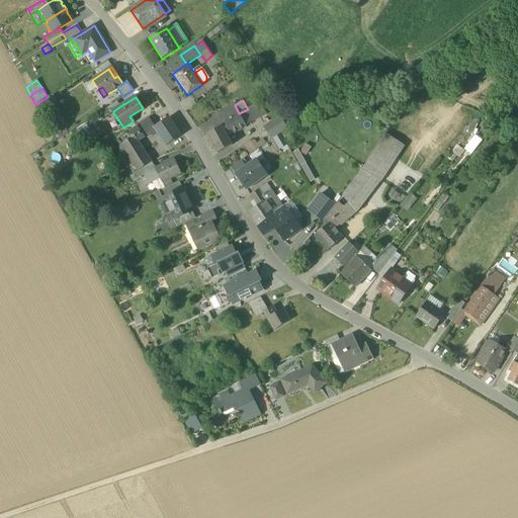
[(103,111),(106,116),(113,112),(113,111),(120,106),(117,102),(103,111)]
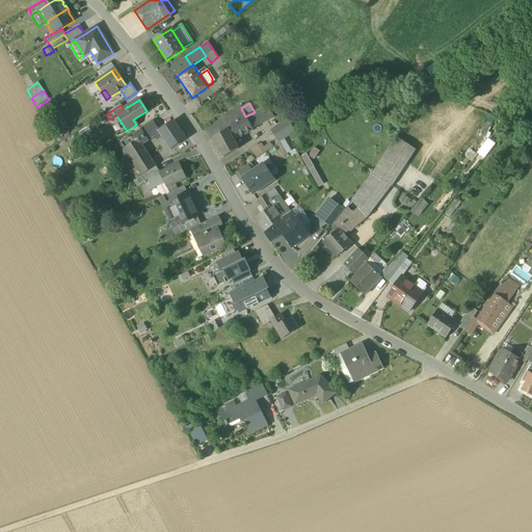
[(266,106),(260,109),(264,116),(270,113),(266,106)]
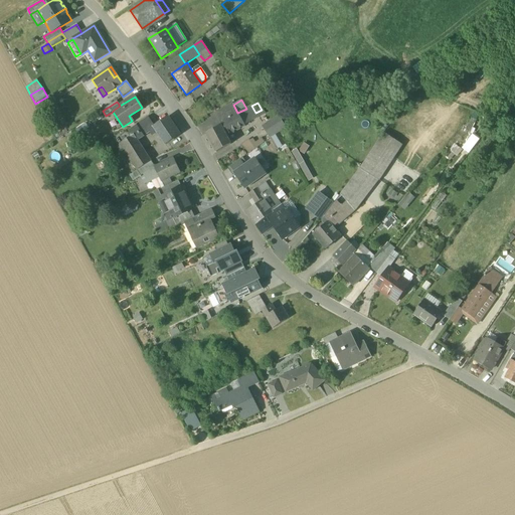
[(211,116),(218,128),(220,126),(227,138),(232,136),(231,134),(245,126),(244,125),(244,126),(237,113),(233,105),(211,116)]
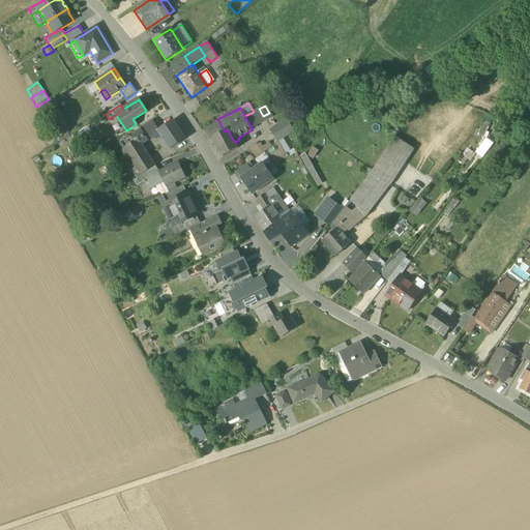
[(266,121),(263,116),(259,109),(254,112),(244,116),(252,129),(252,128),(266,121)]
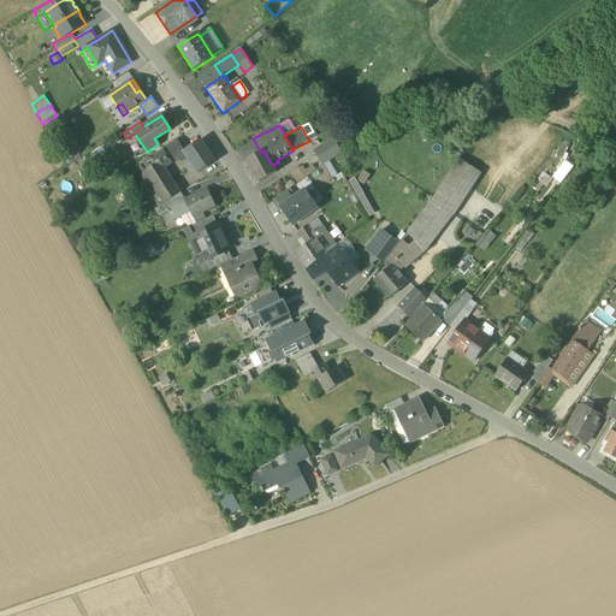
[(184,154),(197,173),(214,161),(201,141),(183,149),(182,150),(184,154)]
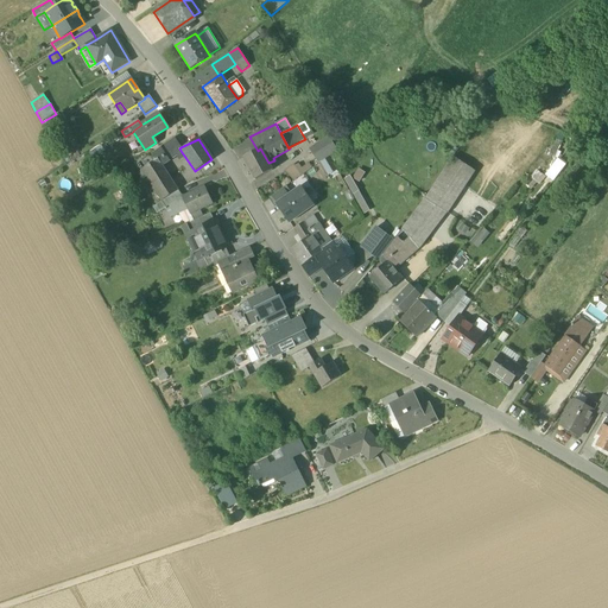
[(310,150),(318,163),(321,162),(329,157),(337,151),(329,139),(310,150)]
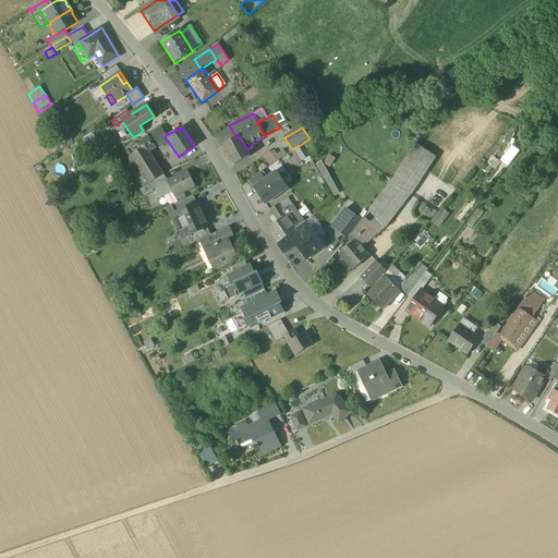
[(141,142),(144,147),(145,146),(148,152),(167,140),(165,136),(166,135),(160,129),(155,132),(141,142)]
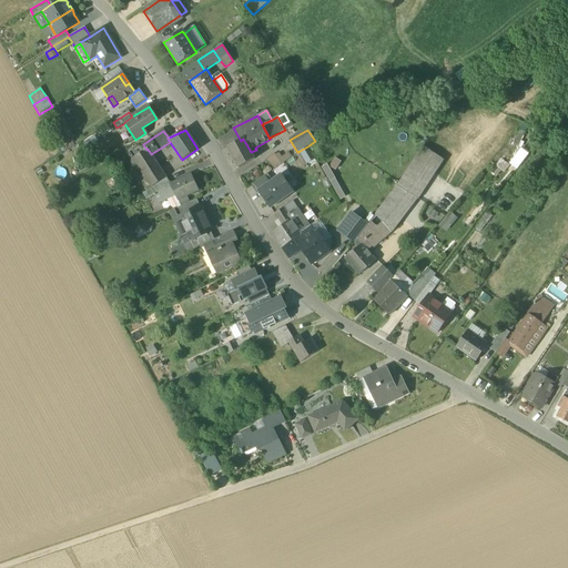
[(254,160),(251,152),(243,139),(241,141),(227,148),(239,168),(254,160)]
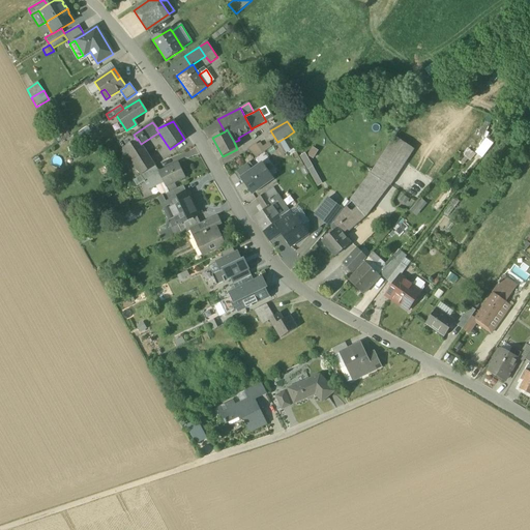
[(287,137),(280,141),(286,151),(293,147),(287,137)]
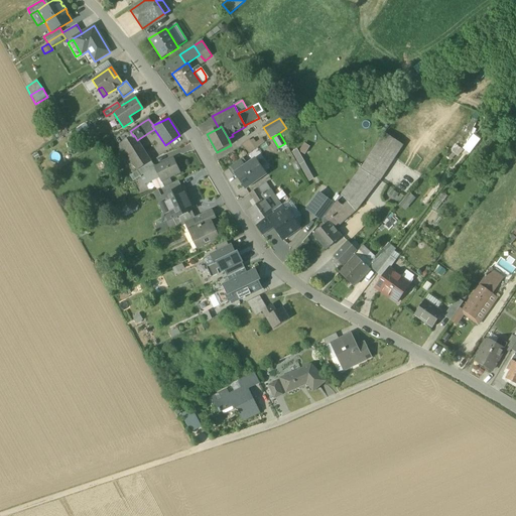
[(381,138),(360,169),(378,181),(402,145),(384,133),(381,138)]
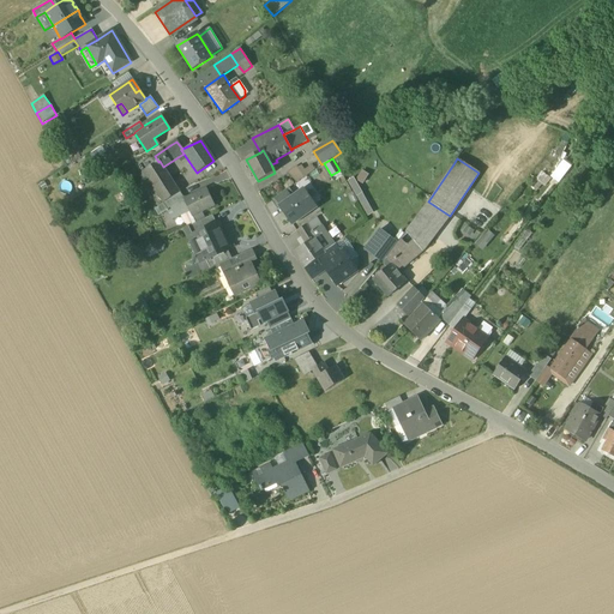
[(564,158),(553,178),(561,184),(573,164),(564,158)]
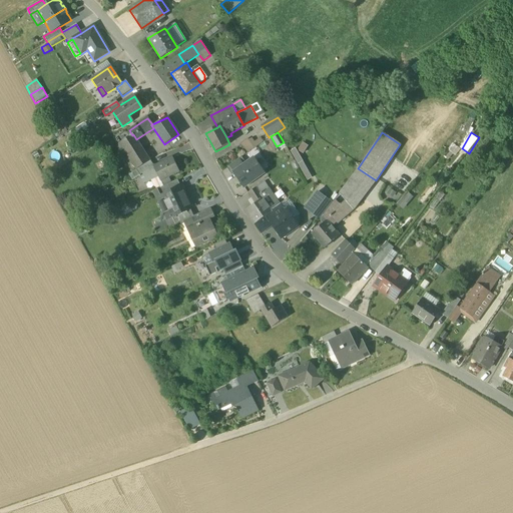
[(150,160),(136,139),(133,134),(132,135),(118,143),(136,170),(150,160)]
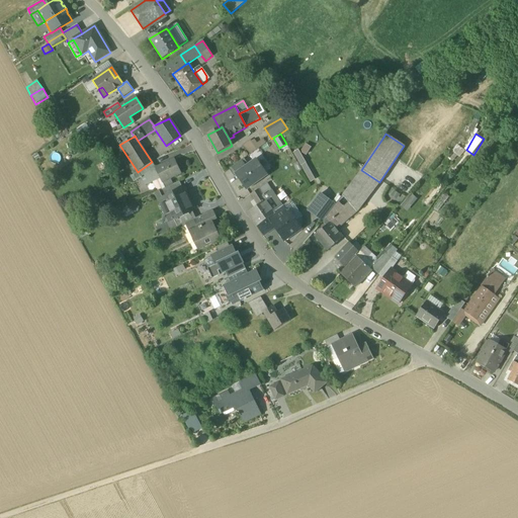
[(251,142),(257,150),(266,144),(263,139),(257,144),(254,140),(251,142)]
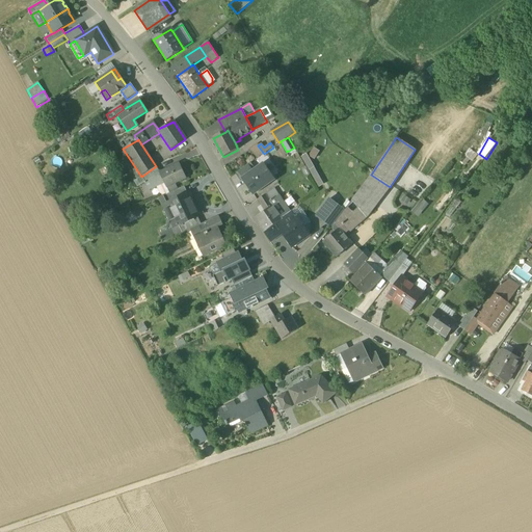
[(264,154),(258,145),(257,143),(248,149),(256,159),(264,154)]
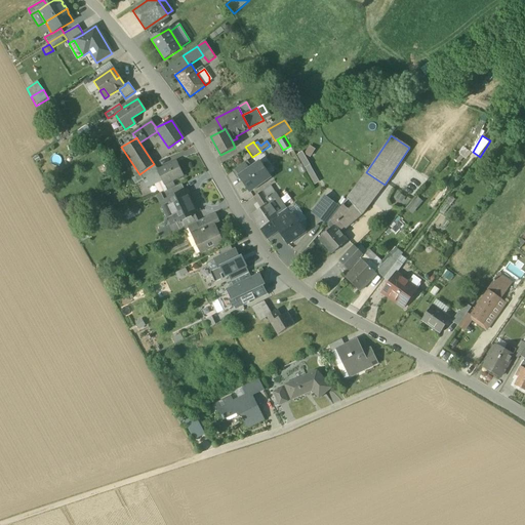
[(310,146),(305,154),(310,158),(316,150),(310,146)]
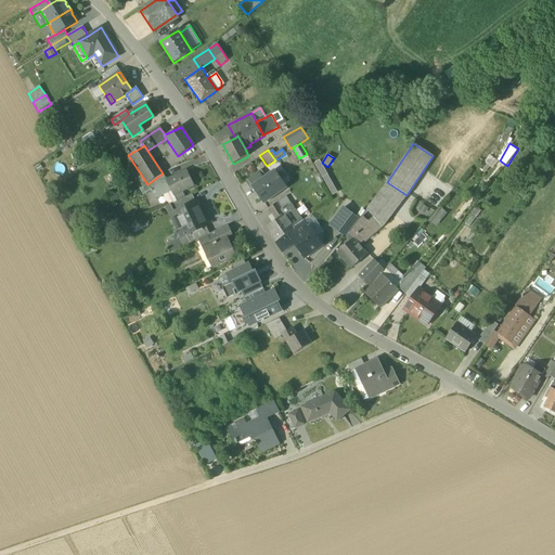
[(313,165),(321,179),(327,175),(320,160),(313,165)]
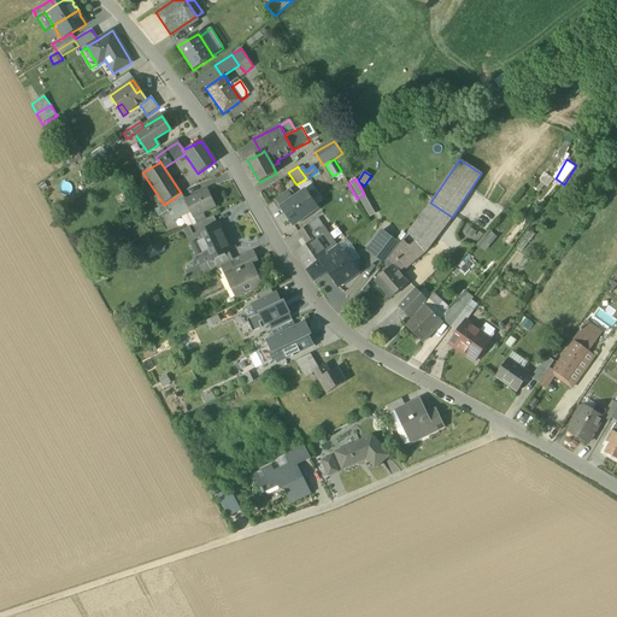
[(278,210),(281,209),(281,207),(297,197),(291,189),(272,201),(278,210)]
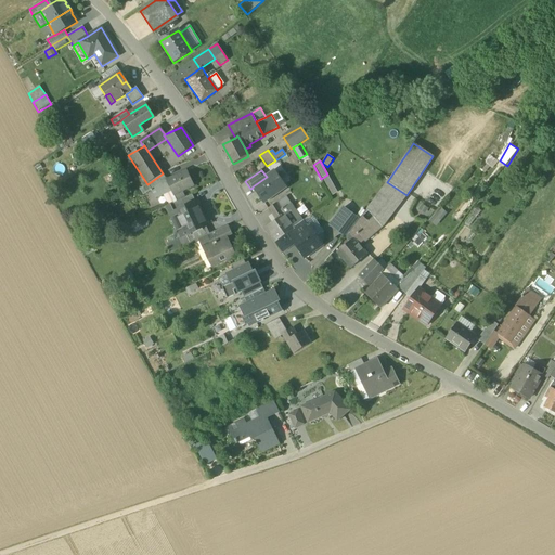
[(172,192),(173,195),(182,191),(193,186),(186,171),(167,180),(166,180),(172,192)]
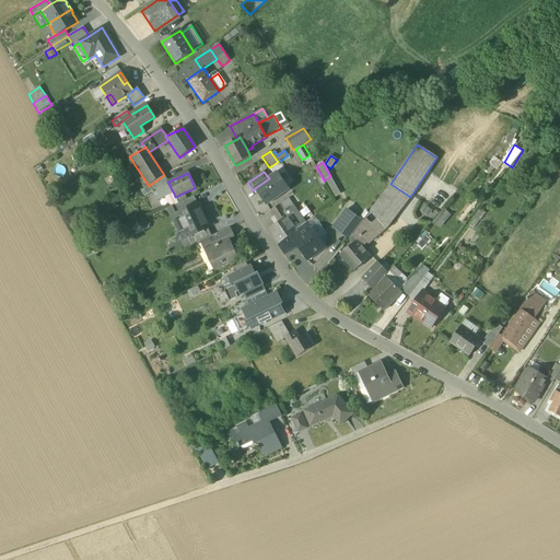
[(266,205),(288,189),(277,173),(269,178),(255,188),(255,189),(266,205)]
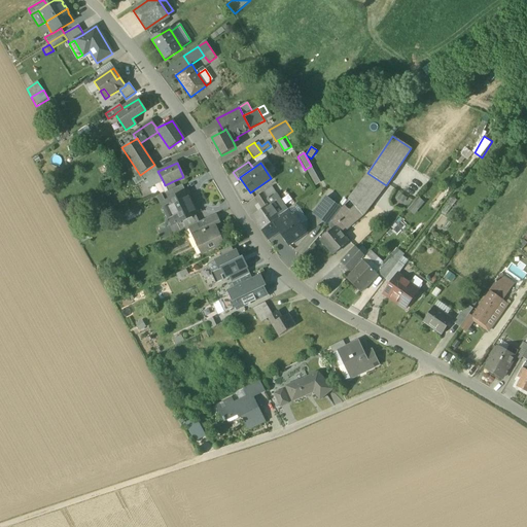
[(140,175),(143,180),(157,171),(159,171),(154,165),(140,175)]
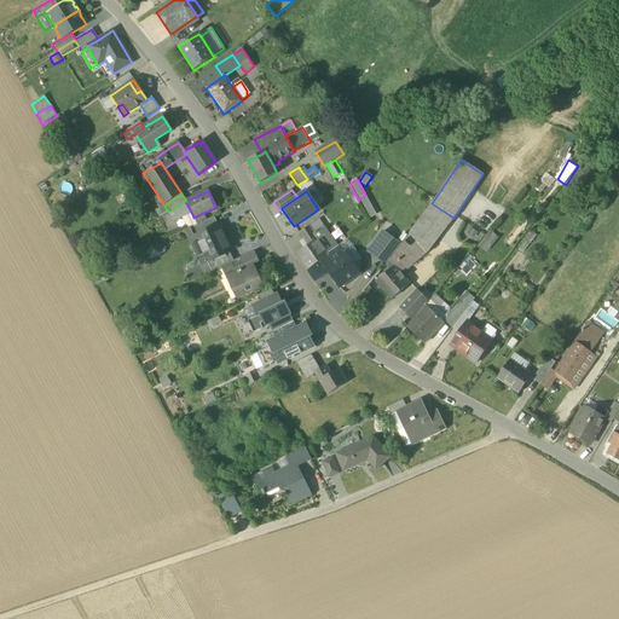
[(377,215),(365,195),(358,200),(370,219),(377,215)]
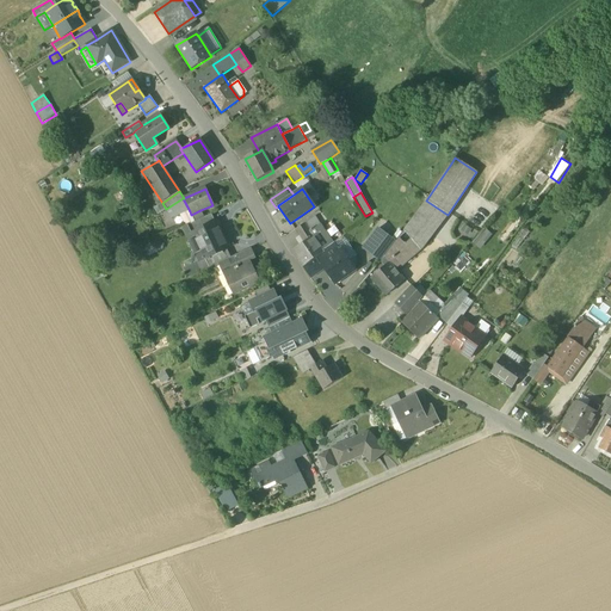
[(183,198),(166,209),(171,220),(185,213),(190,211),(183,198)]
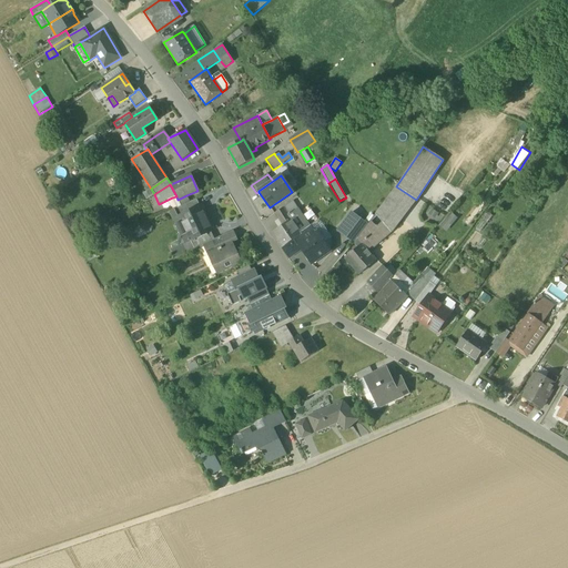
[(396,186),(376,213),(392,232),(416,200),(396,186)]
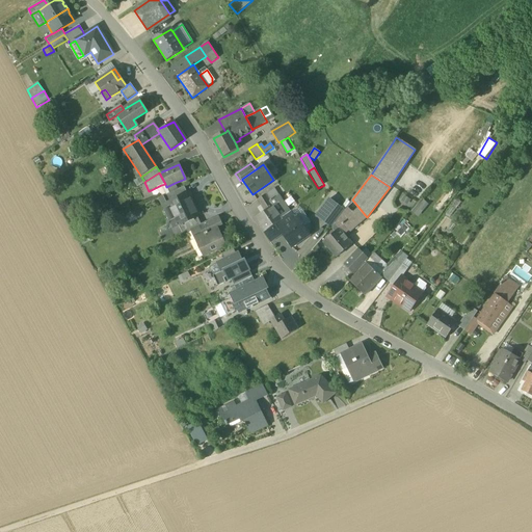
[(144,182),(141,177),(133,182),(137,187),(144,182)]
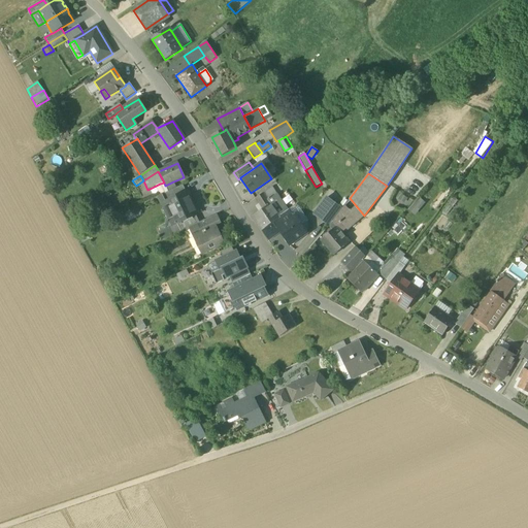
[(164,183),(160,184),(164,193),(176,188),(173,182),(165,186),(164,183)]
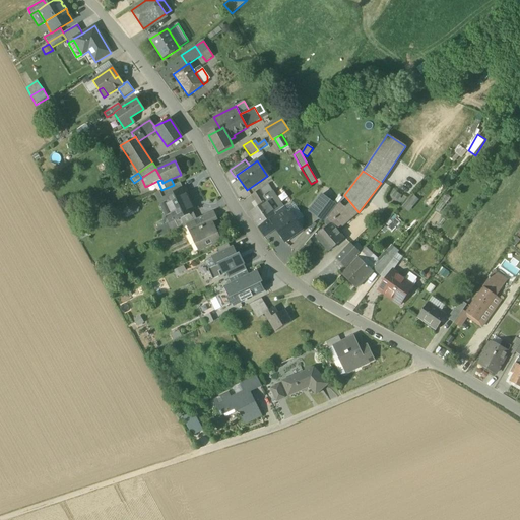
[(158,193),(163,201),(166,199),(166,198),(183,190),(180,183),(158,193)]
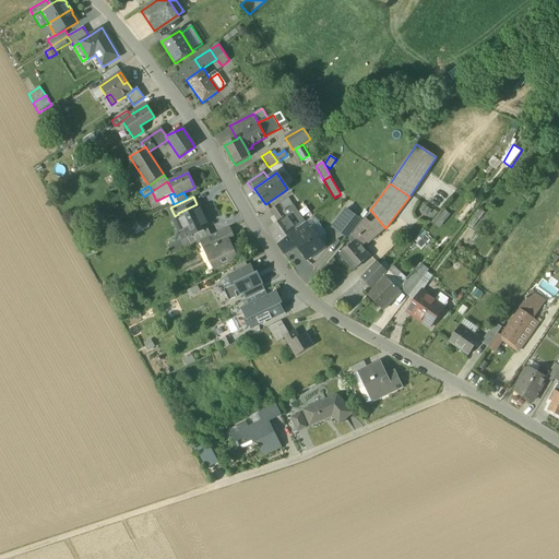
[(288,198),(282,202),(285,209),(286,210),(293,205),(288,198)]
